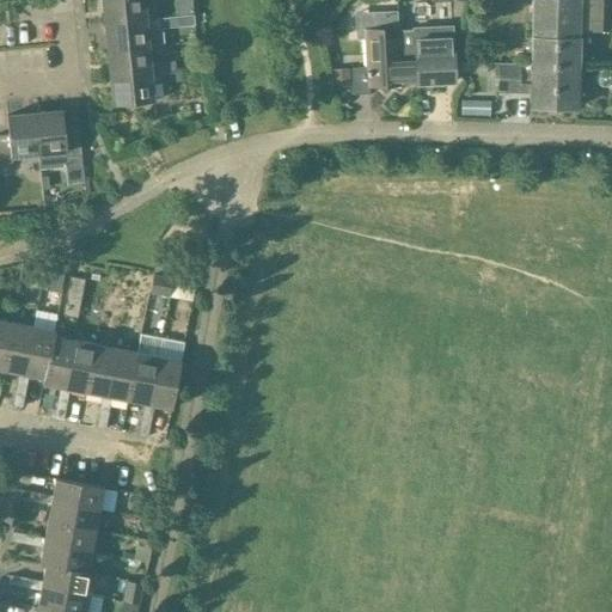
[(101,0),(104,24),(145,19),(142,0),(101,0)]
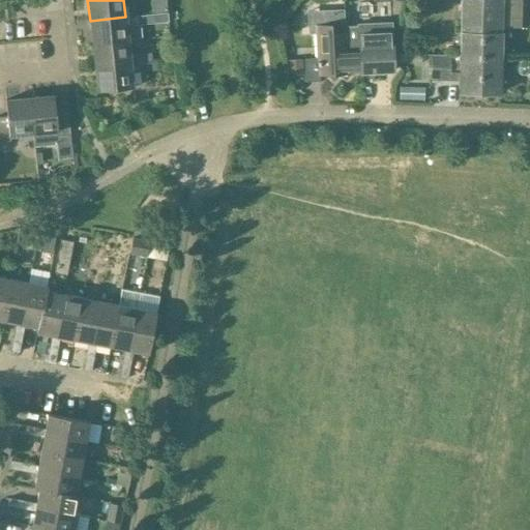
[(461,0),(460,57),(500,57),(500,27),(500,0),(461,0)]
